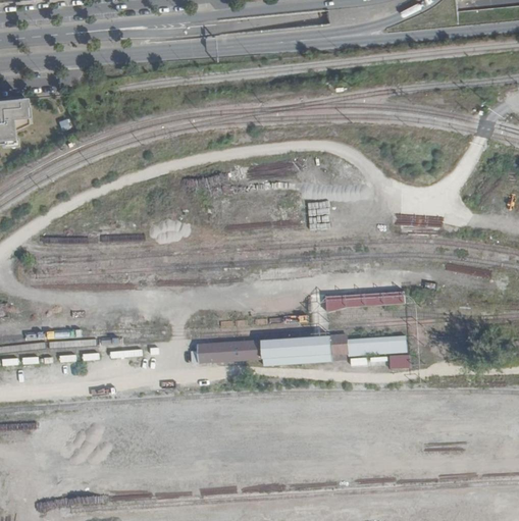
[(22,95),(0,97),(0,138),(10,137),(9,126),(26,124),(22,95)]
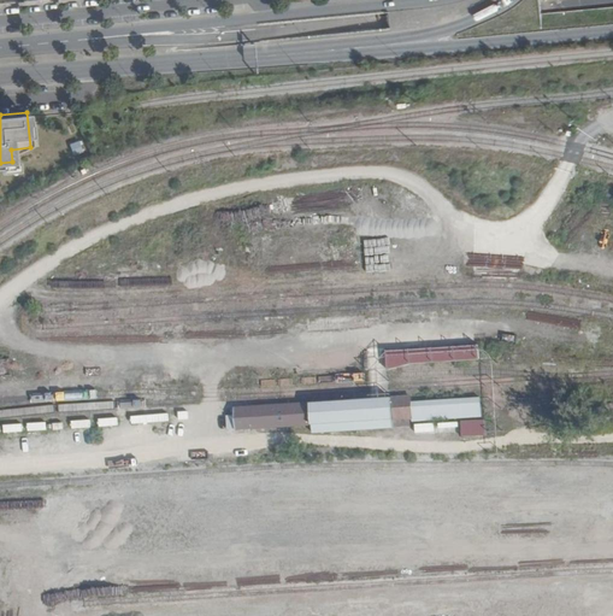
[(68,142),(70,152),(80,150),(76,140),(68,142)]
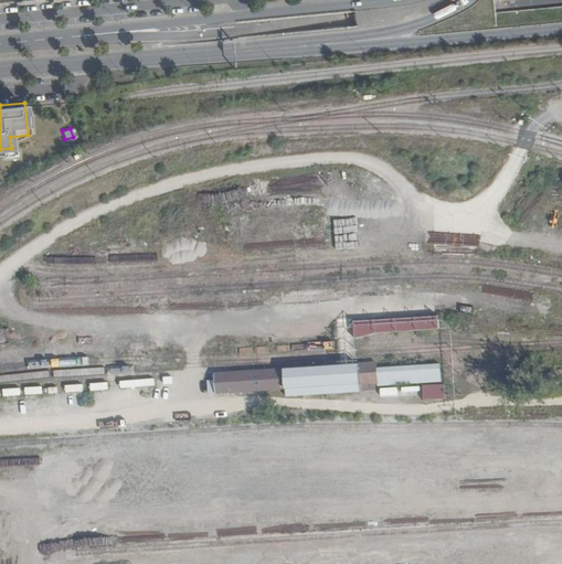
[(438,317),(352,320),(352,334),(439,330),(438,317)]
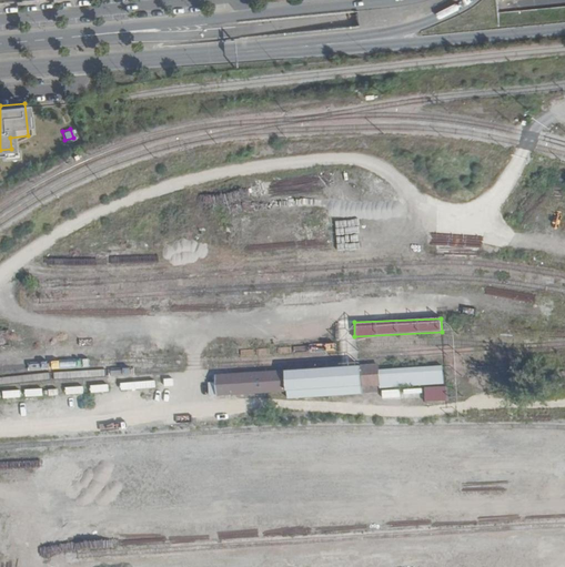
[(360,387),(379,386),(377,368),(377,364),(359,365),(360,387)]
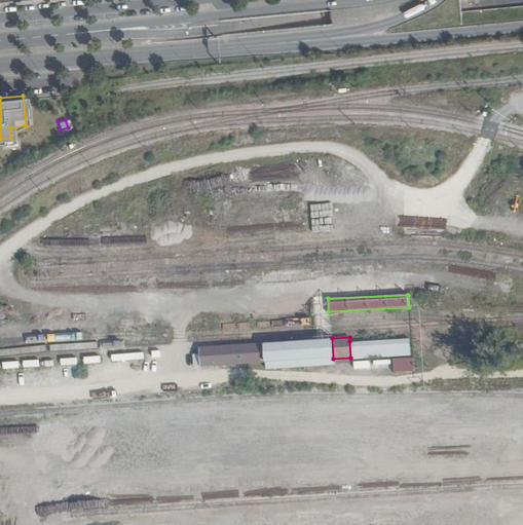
[(333,359),(332,338),(263,342),(264,363),(333,359)]
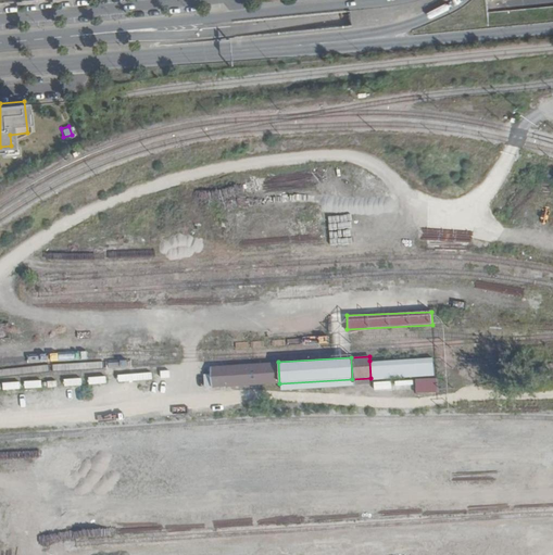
[(431,357),(396,360),(369,361),(371,378),(432,375),(431,357)]
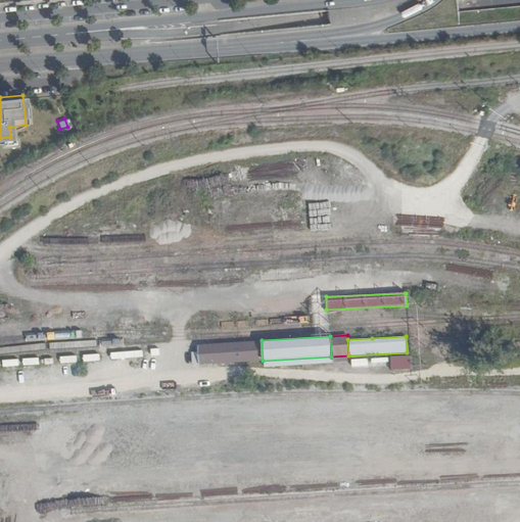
[(197,365),(263,361),(262,340),(196,344),(197,365)]
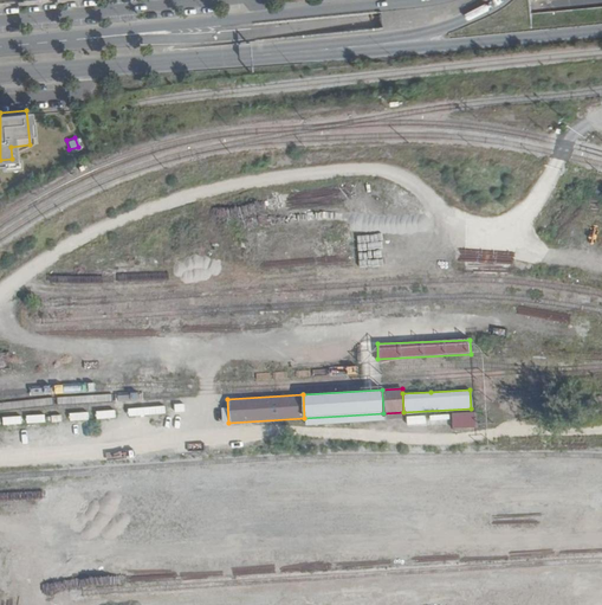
[(451,429),(476,427),(474,411),(451,412),(451,429)]
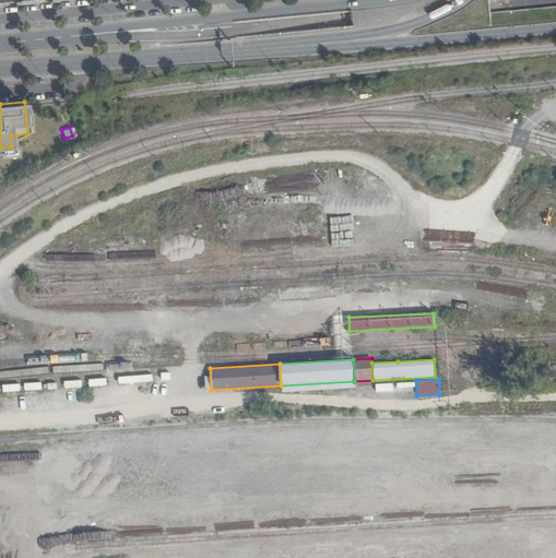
All buildings are outlined.
